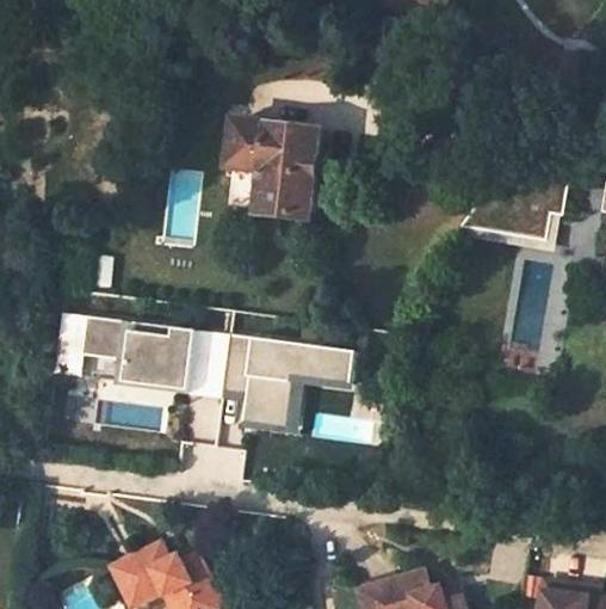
[(577,53),(558,53),(557,88),(575,90),(577,53)]
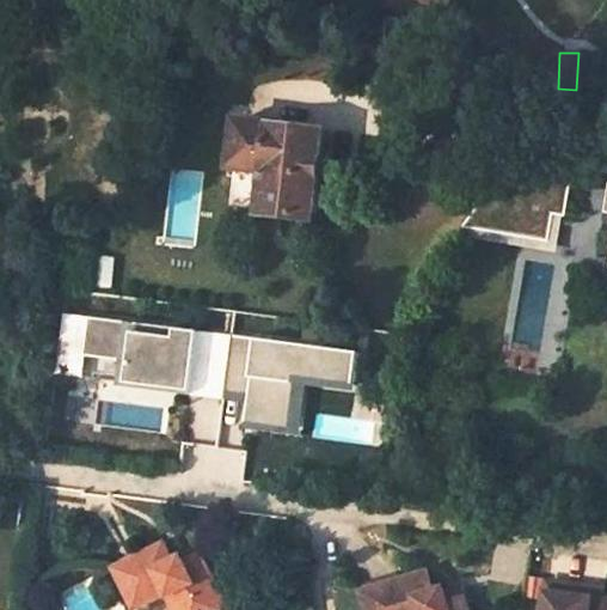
[(233,120),(227,166),(259,170),(253,212),(308,219),(319,130),(233,120)]
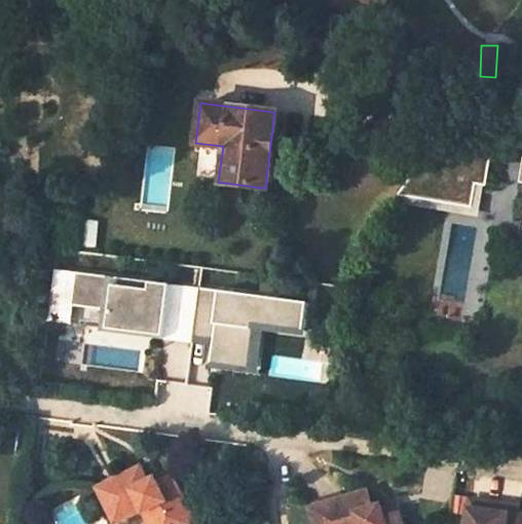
[(488,149),(433,140),(393,193),(429,199),(429,198),(433,175),(472,181),(482,183),(488,149)]
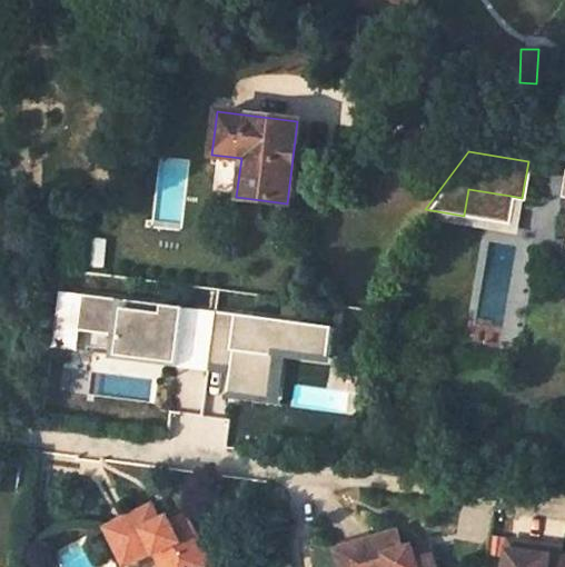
[(511,196),(468,189),(464,215),(506,221),(511,196)]
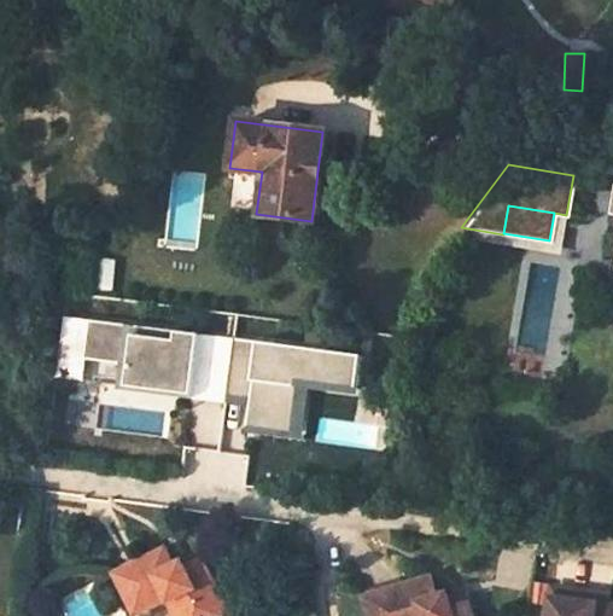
[(71,318),(58,317),(54,355),(66,356),(71,318)]
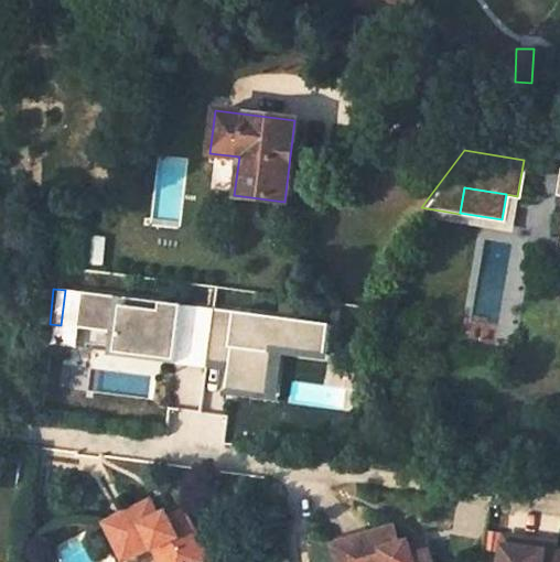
[(78,291),(65,290),(61,325),(50,324),(47,344),(72,347),(74,326),(78,291)]
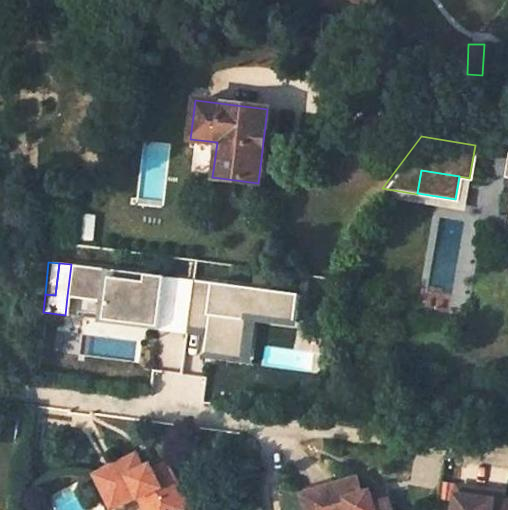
[(162,276),(71,264),(67,296),(104,301),(101,319),(105,320),(143,324),(144,321),(157,322),(162,276)]
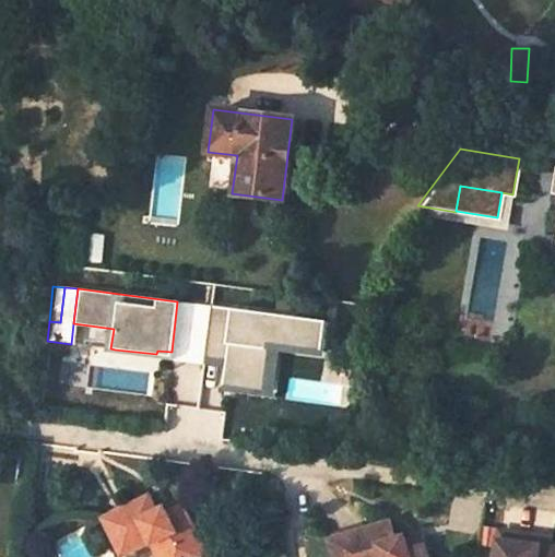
[(190,303),(177,301),(172,352),(157,351),(156,354),(115,350),(114,351),(201,362),(202,359),(184,357),(190,303)]
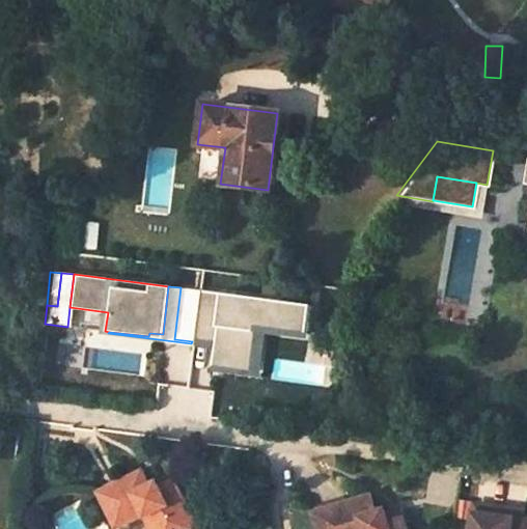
[(198,289),(181,287),(174,339),(192,341),(192,340),(193,335),(198,289)]
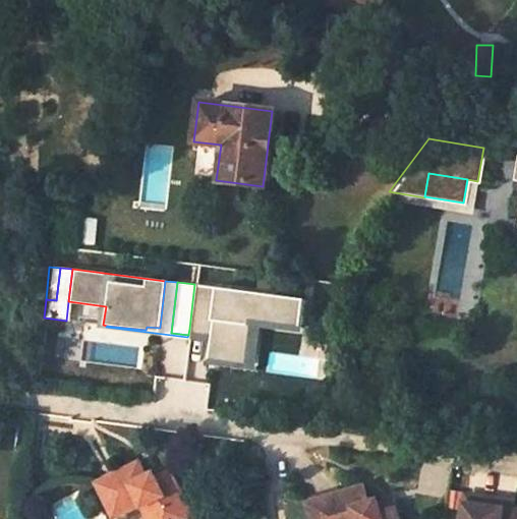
[(302,297),(194,284),(189,329),(210,331),(209,337),(206,358),(243,363),(249,319),(299,326),(302,297)]
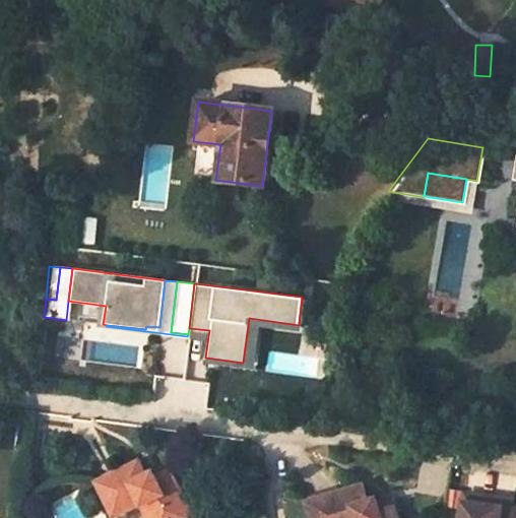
[(249,318),(243,363),(205,358),(205,362),(253,368),(258,325),(298,330),(299,325),(249,318)]
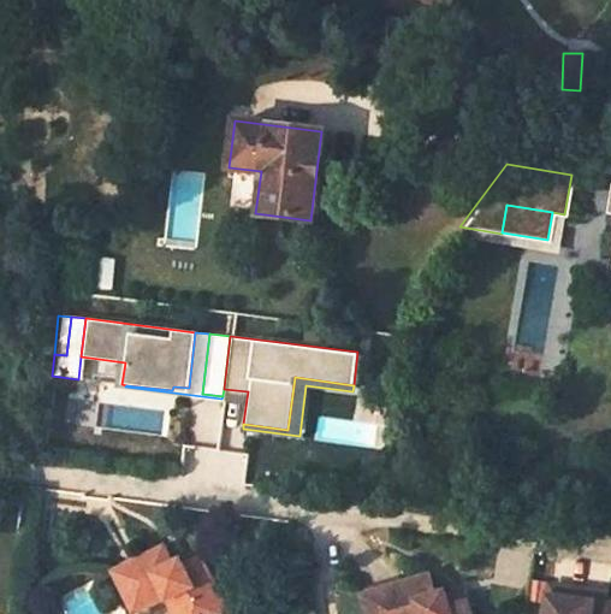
[(248,391),(224,389),(223,395),(247,399),(248,391)]
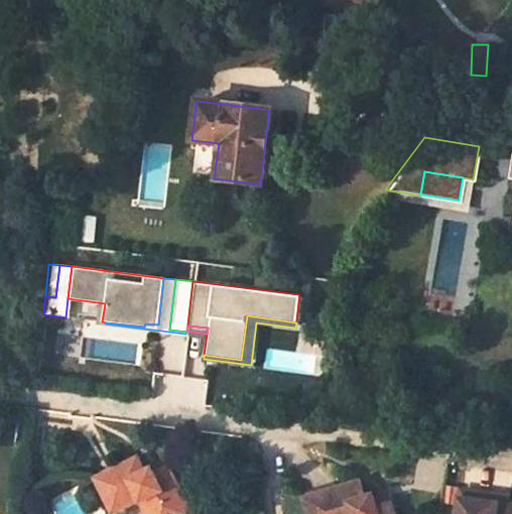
[(180,513),(184,512),(163,472),(152,478),(146,466),(139,469),(132,455),(90,477),(106,510),(133,496),(142,513),(180,513)]
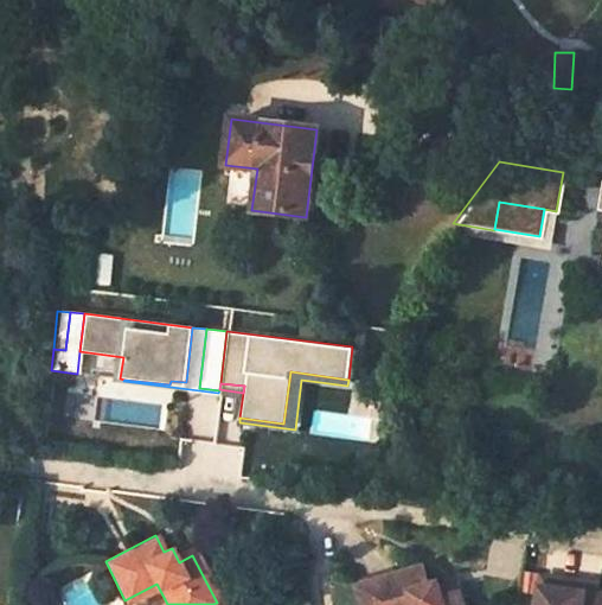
[(179,562),(192,555),(187,546),(174,553),(179,562)]
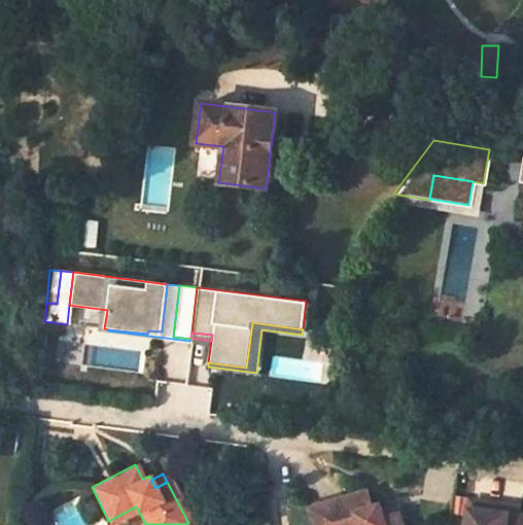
[(398,524),(395,513),(380,517),(378,510),(376,504),(369,508),(363,491),(307,506),(311,524),(398,524)]
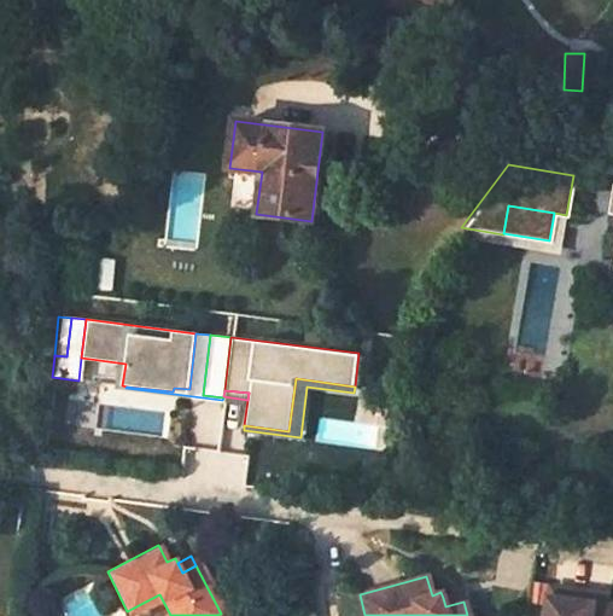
[(612,615),(612,602),(602,600),(591,599),(594,588),(547,582),(542,615),(612,615)]
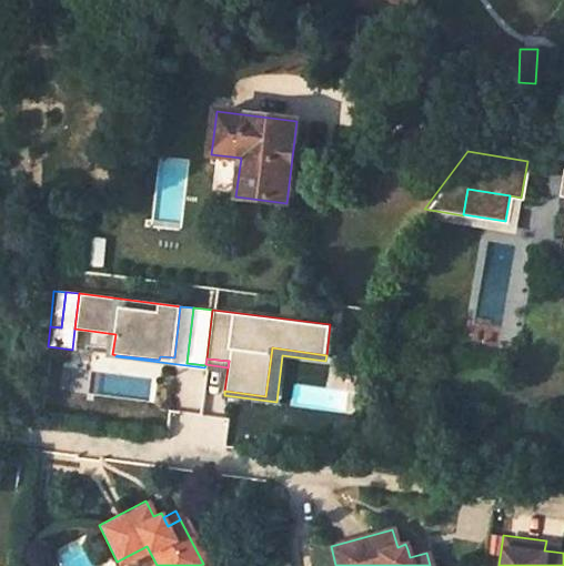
[(544,551),(554,552),(555,543),(546,541),(544,551)]
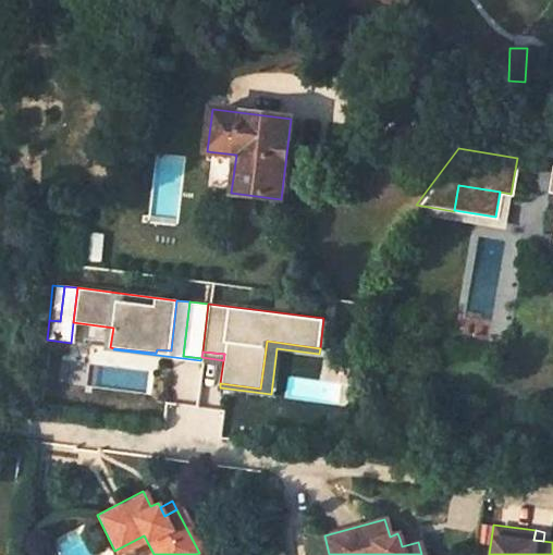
[(402,546),(418,542),(416,534),(400,539),(402,546)]
